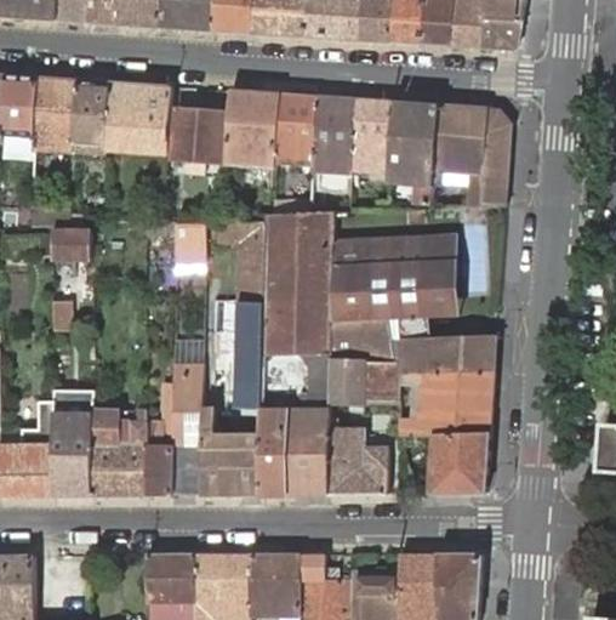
[(0,13),(55,17),(55,0),(0,0),(0,13)]
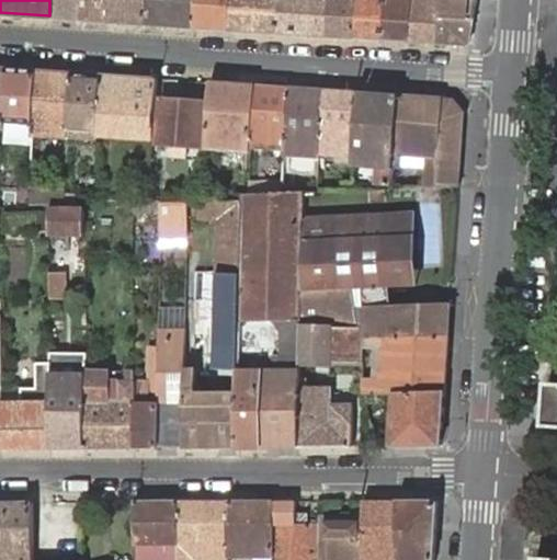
[(49,0),(49,15),(77,18),(78,0),(49,0)]
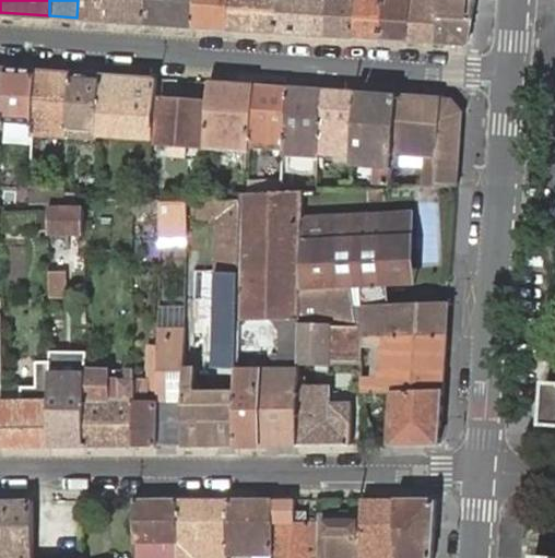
[(78,0),(77,18),(103,20),(104,0),(78,0)]
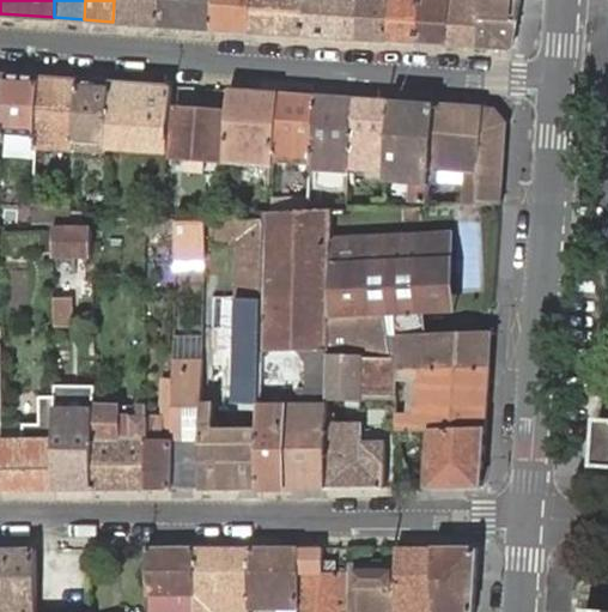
[(114,0),(113,22),(156,24),(157,0),(114,0)]
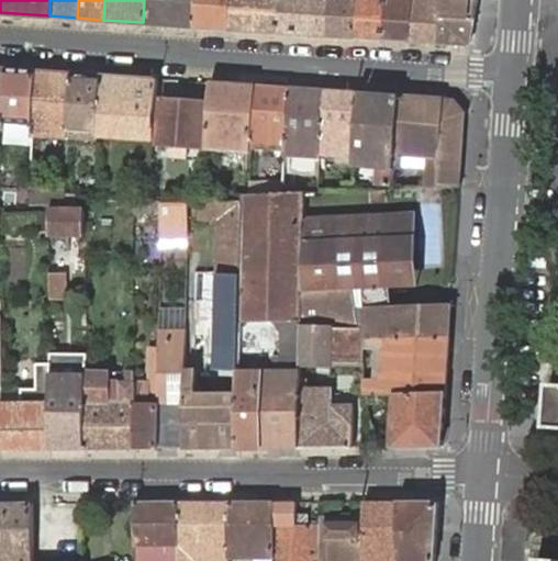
[(144,0),(143,22),(167,24),(169,0),(144,0)]
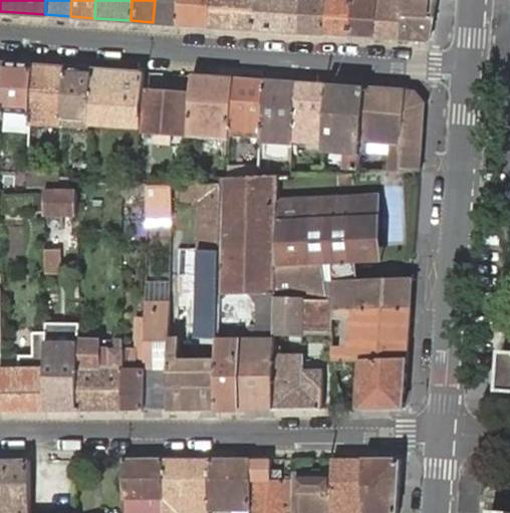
[(155,0),(153,22),(176,23),(177,0),(155,0)]
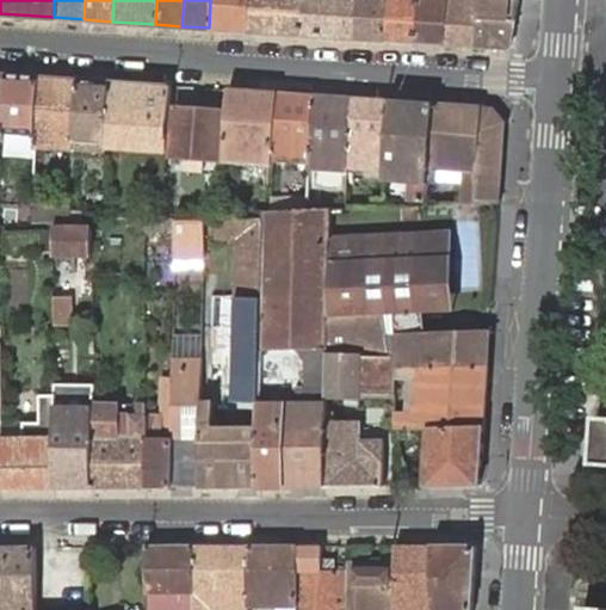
[(210,0),(209,28),(245,30),(246,0),(210,0)]
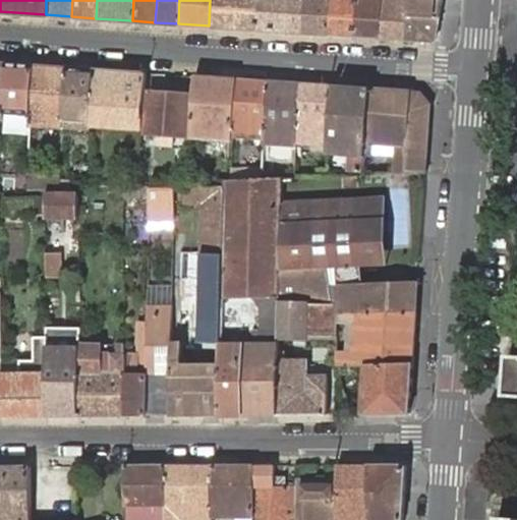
[(210,0),(209,25),(254,30),(256,0),(210,0)]
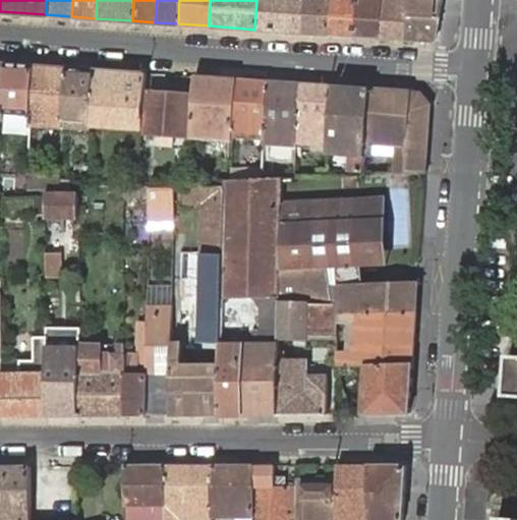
[(256,0),(254,30),(300,33),(302,0),(256,0)]
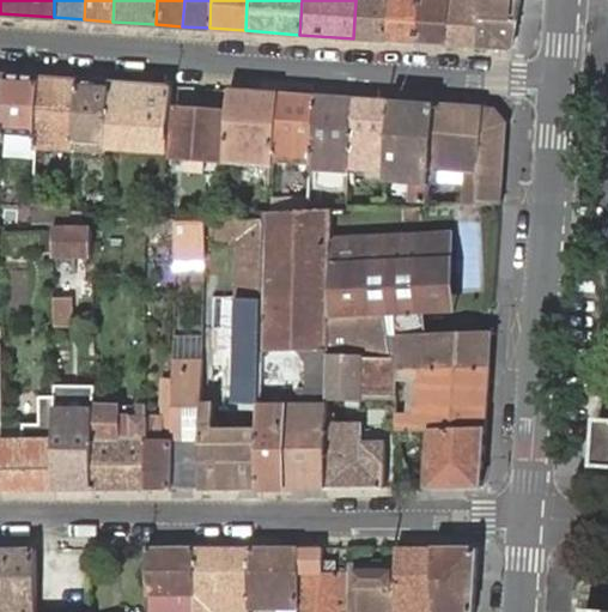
[(356,0),(353,38),(383,40),(385,0),(356,0)]
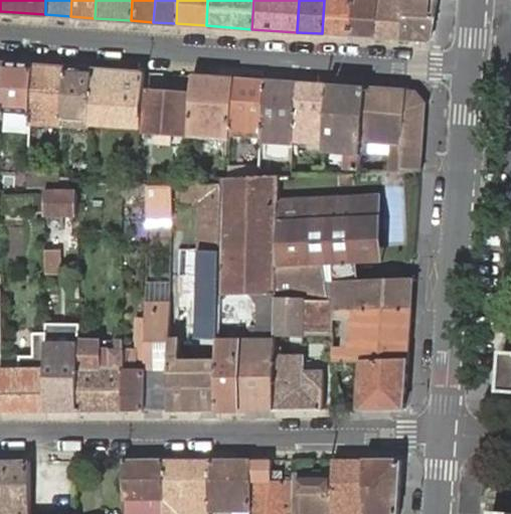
[(324,0),(322,33),(347,35),(349,0),(324,0)]
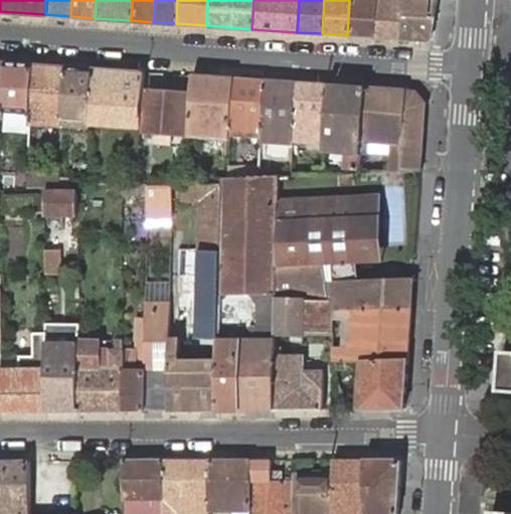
[(349,0),(347,35),(372,37),(375,0),(349,0)]
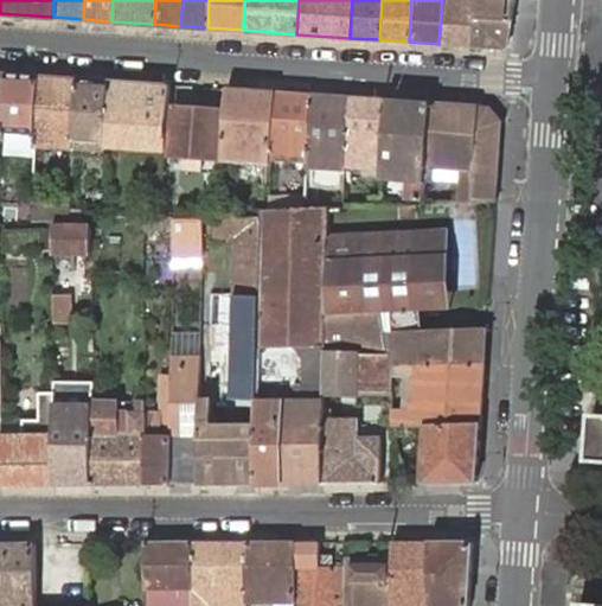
[(442,0),(439,44),(468,45),(471,16),(472,0),(442,0)]
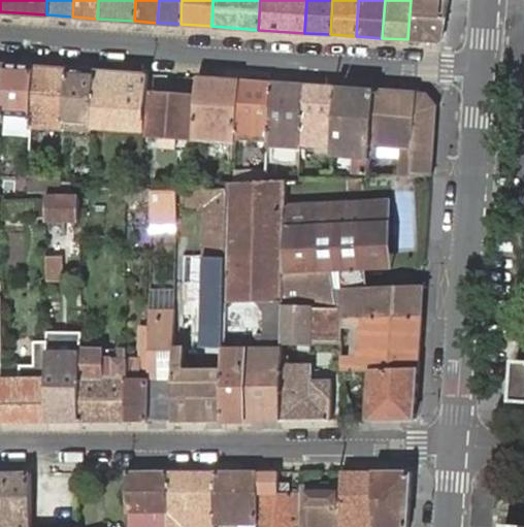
[(411,0),(410,13),(443,15),(445,0),(411,0)]
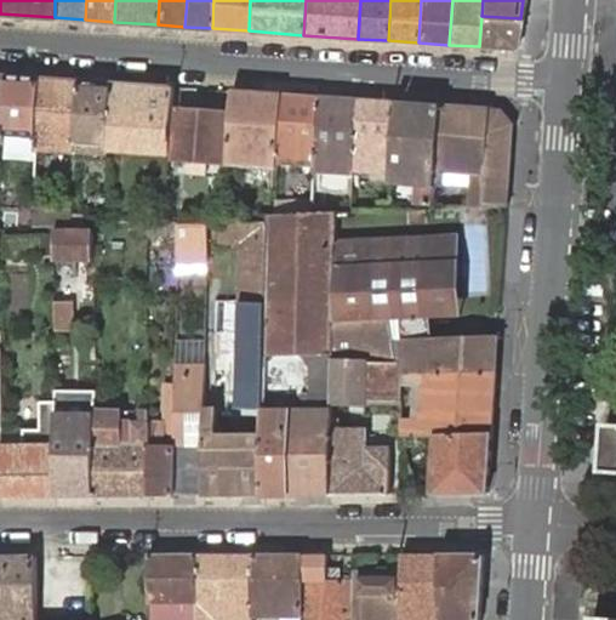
[(513,49),(515,46),(520,18),(482,16),(479,46),(513,49)]
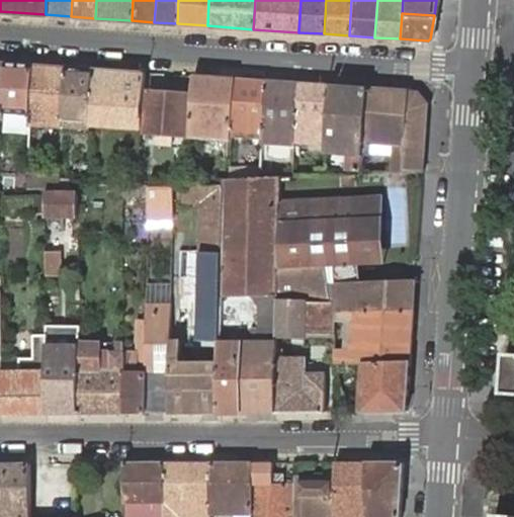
[(30,64),(2,62),(0,111),(27,113),(30,64)]
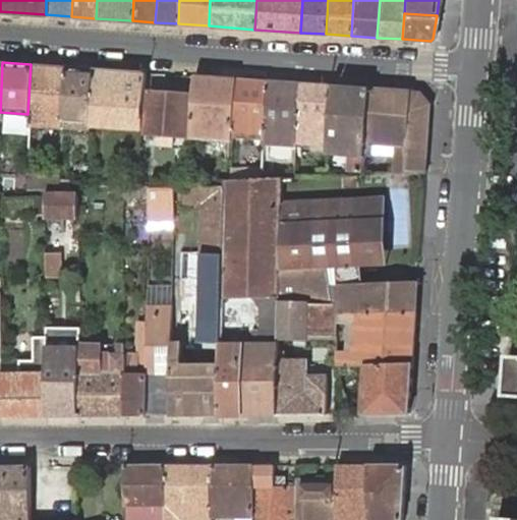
[(27,114),(27,124),(60,126),(60,124),(64,66),(31,64),(27,114)]
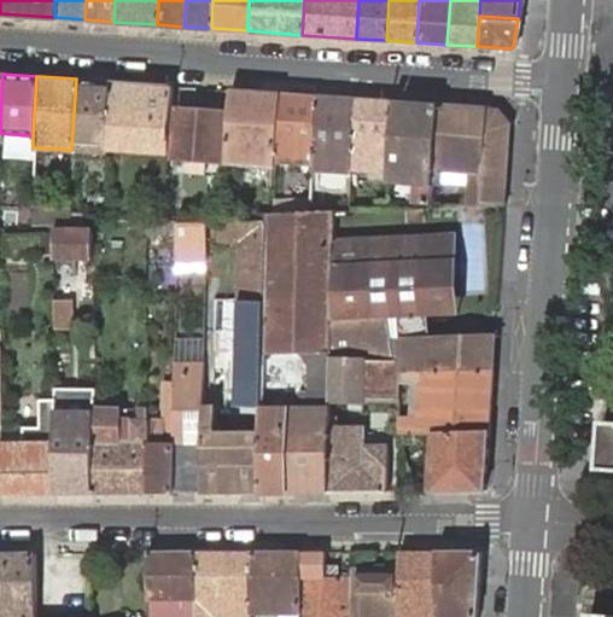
[(109,81),(76,79),(71,147),(105,150),(105,141),(109,81)]
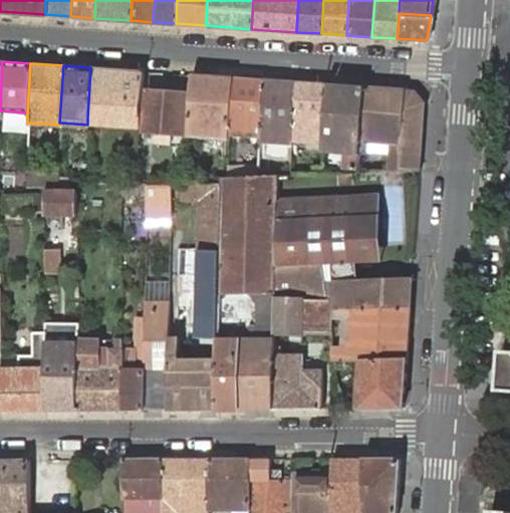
[(90,67),(87,117),(138,121),(141,71),(90,67)]
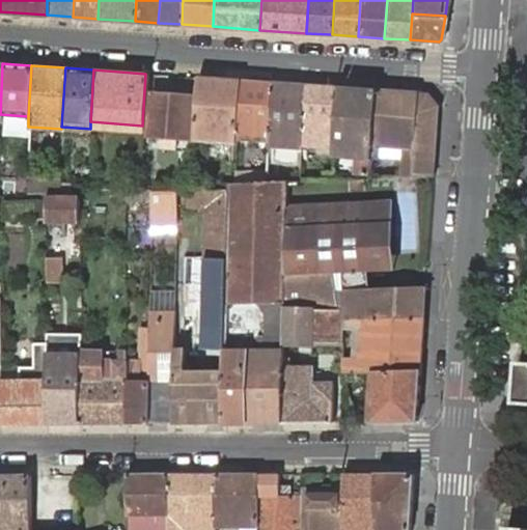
[(196,77),(192,141),(200,141),(201,131),(226,132),(225,143),(233,143),(233,140),(238,80),(196,77)]
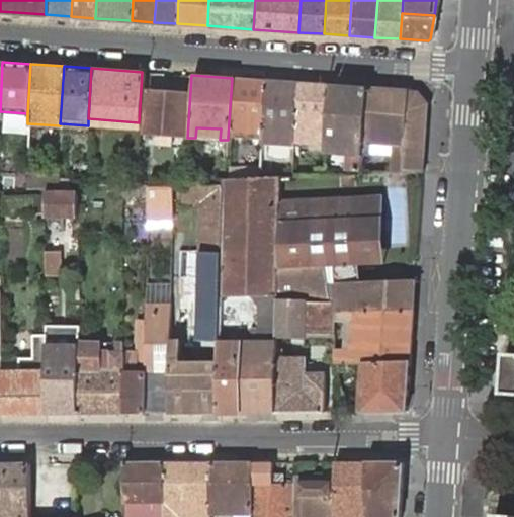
[(232,78),(228,137),(259,138),(262,80),(232,78)]
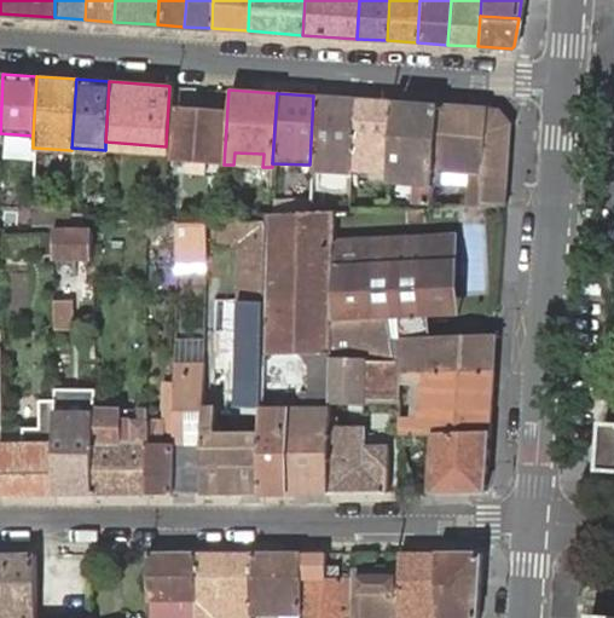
[(313,96),(310,165),(348,168),(352,98),(313,96)]
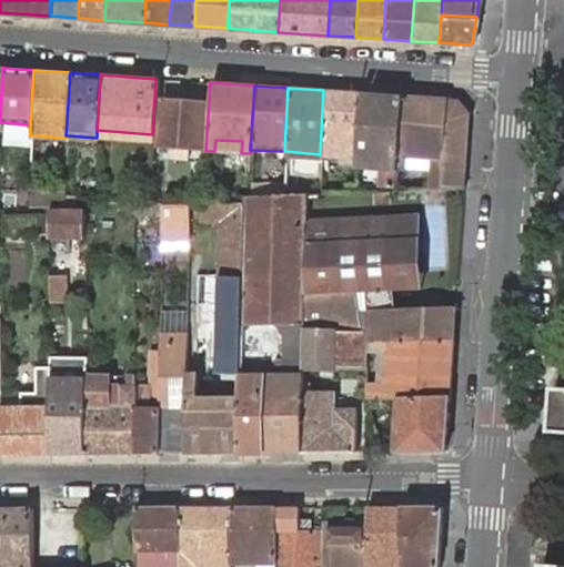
[(323,90),(320,154),(350,157),(355,157),(360,92),(323,90)]
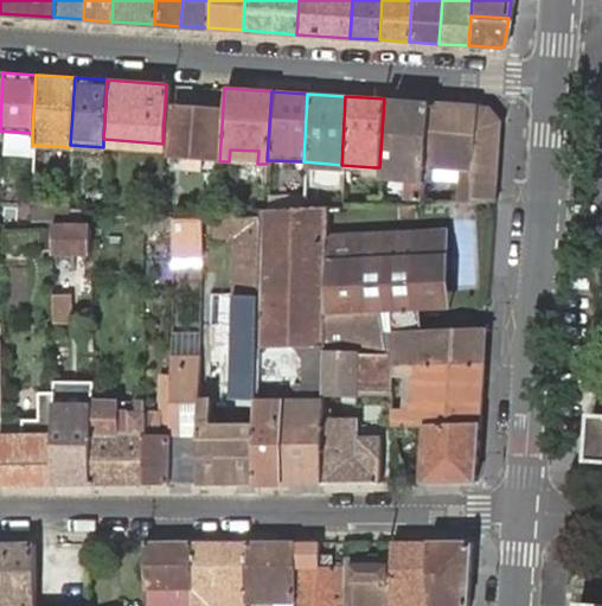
[(421,180),(427,101),(384,99),(379,167),(379,178),(405,180),(404,195),(420,197),(421,180)]
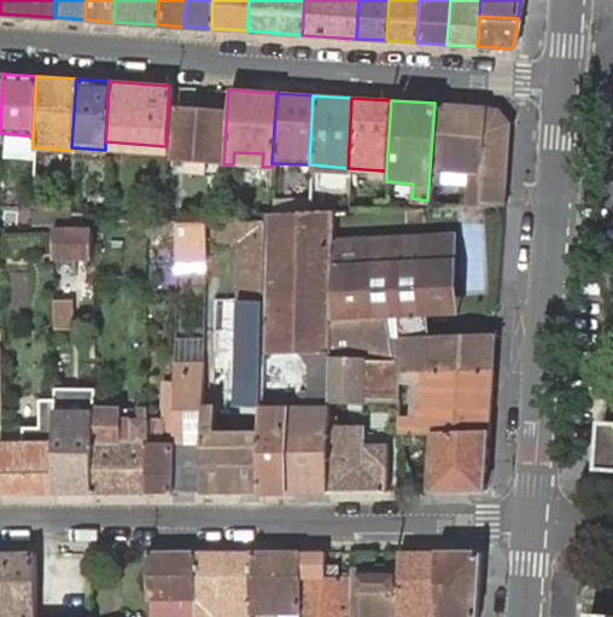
[(466,204),(477,204),(483,106),(435,103),(428,184),(438,186),(439,172),(451,173),(457,173),(468,174),(466,204)]
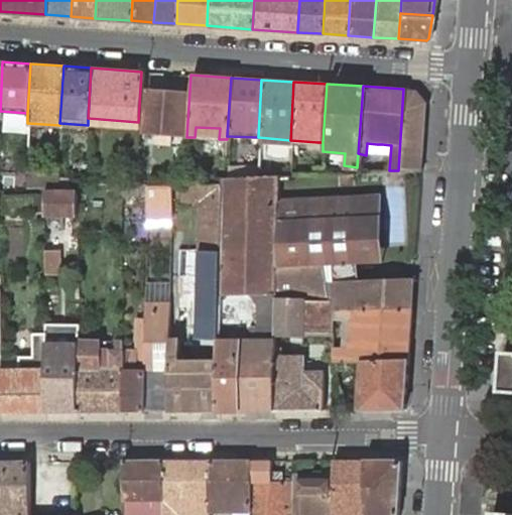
[(398,170),(419,170),(424,102),(414,90),(403,89),(398,170)]
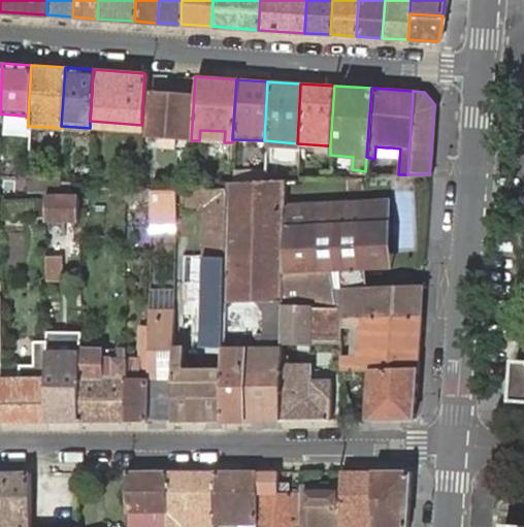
[(190,95),(146,92),(143,135),(159,136),(158,145),(170,145),(171,136),(187,138),(190,95)]
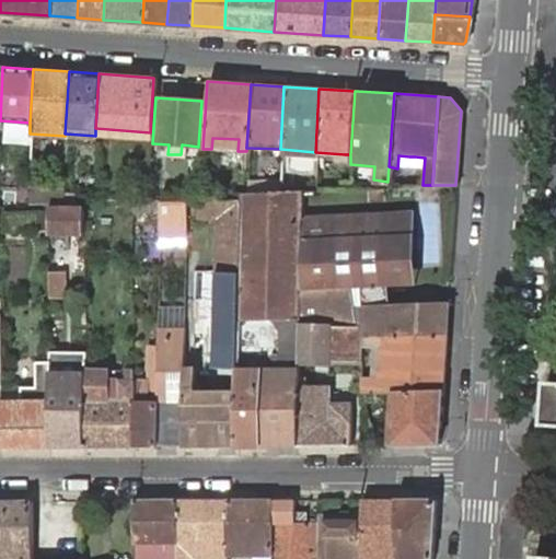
[(95,128),(95,136),(149,140),(150,132),(95,128)]
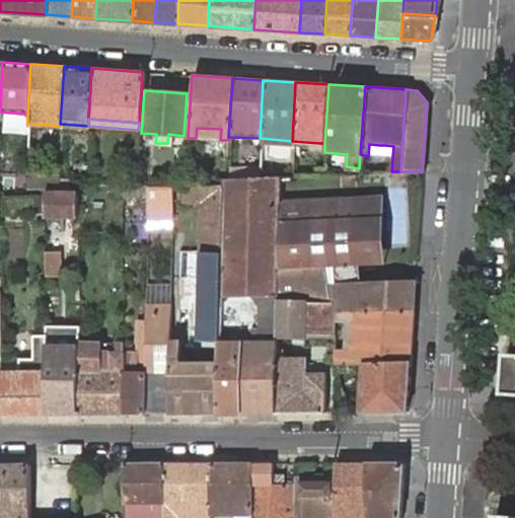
[(196,138),(220,140),(221,129),(197,128),(196,138)]
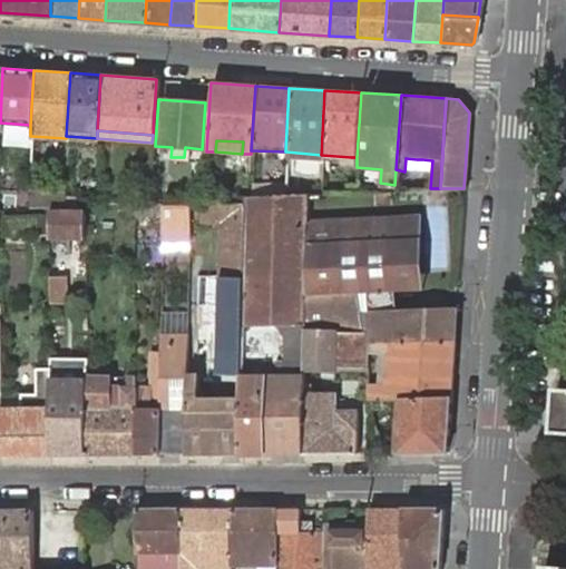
[(271,178),(270,195),(282,194),(284,178),(271,178)]
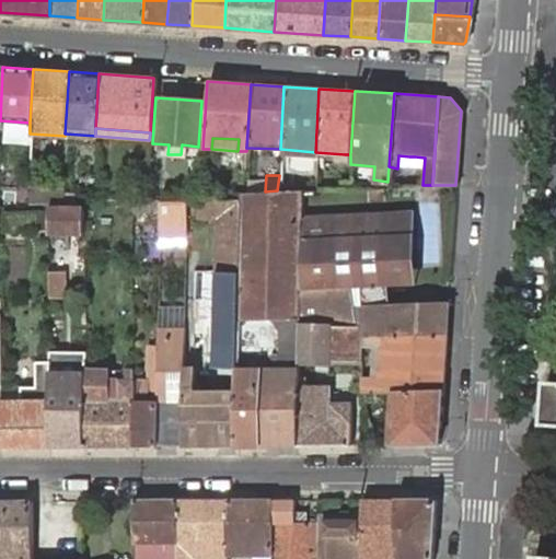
[(61,187),(26,186),(25,204),(45,202),(60,202),(61,187)]
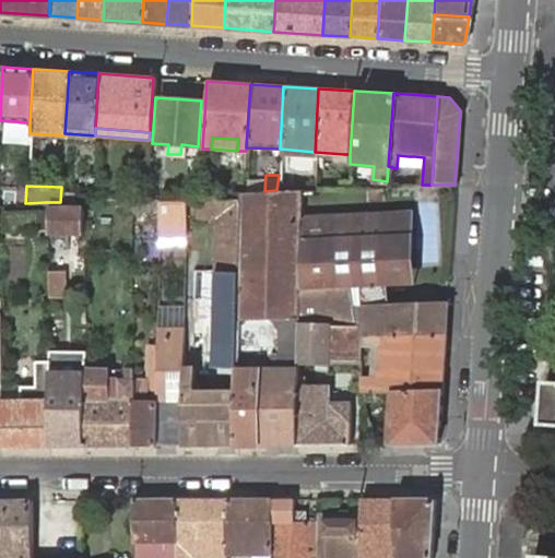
[(236,365),(234,444),(294,444),(295,377),(296,366),(296,360),(297,306),(297,285),(298,215),(298,189),(276,190),(264,191),(243,192),(239,192),(239,198),(237,269),(236,365)]
